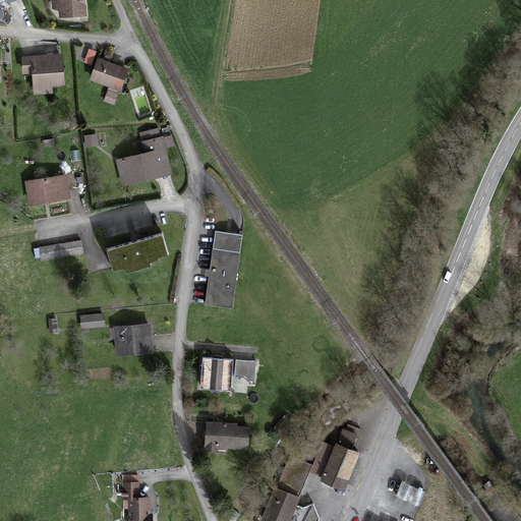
[(51,0),(52,5),(57,7),(57,15),(84,15),(83,0),(51,0)]
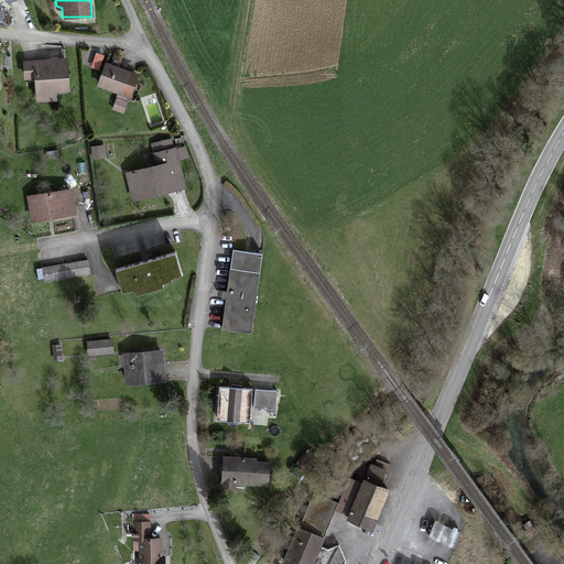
[(66,61),(25,63),(25,79),(36,79),(38,102),(57,101),(56,89),(67,89),(66,61)]
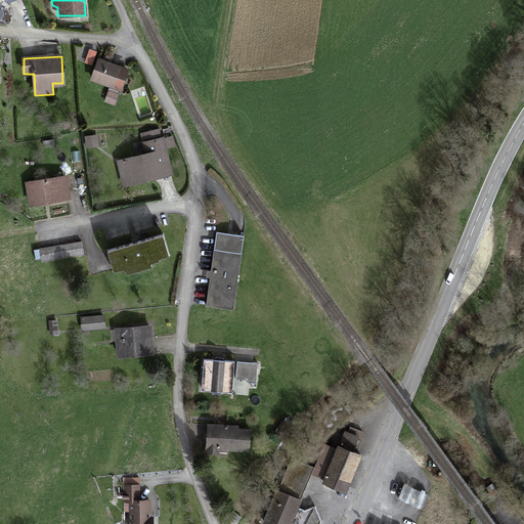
[(98,61),(91,80),(114,88),(121,70),(98,61)]
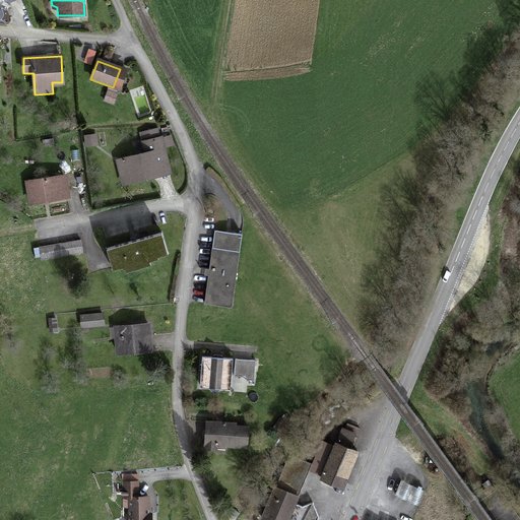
[(143,141),(159,137),(157,130),(142,134),(143,141)]
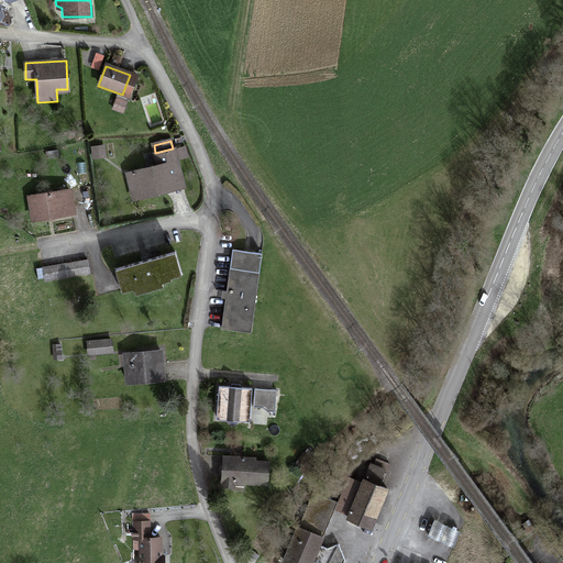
[(106,147),(91,147),(91,157),(106,157),(106,147)]
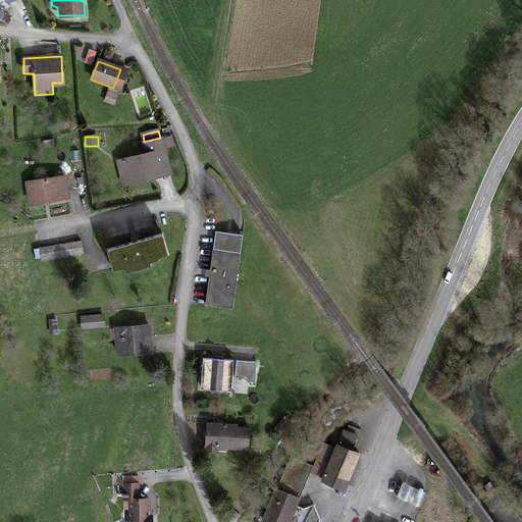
[(145,154),(116,161),(122,185),(170,172),(162,138),(160,138),(144,142),(142,142),(145,154)]
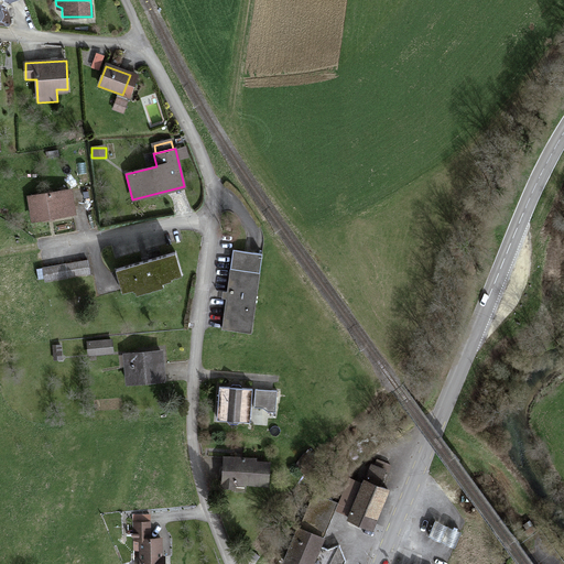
[(72,191),(30,196),(33,221),(75,215),(72,191)]
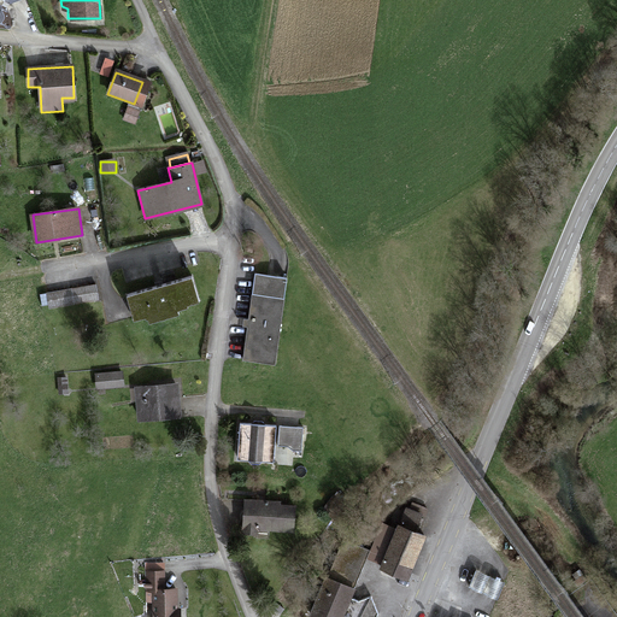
[(191,275),(127,295),(134,318),(146,315),(147,318),(178,307),(177,305),(198,298),(191,275)]
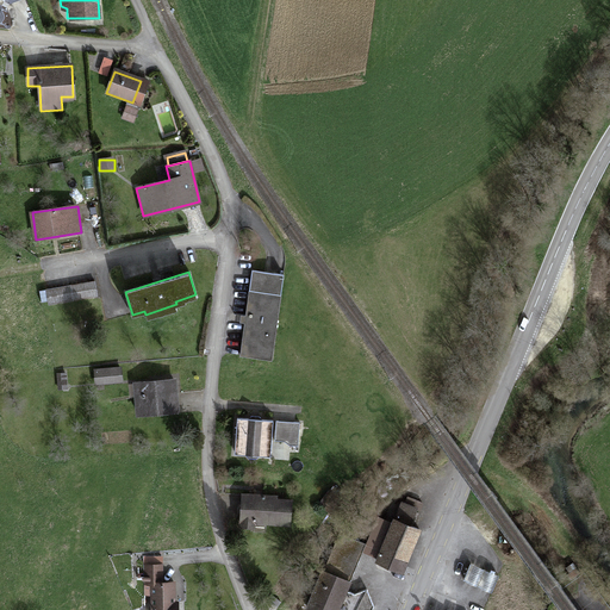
[(93,282),(47,291),(49,305),(95,297),(93,282)]
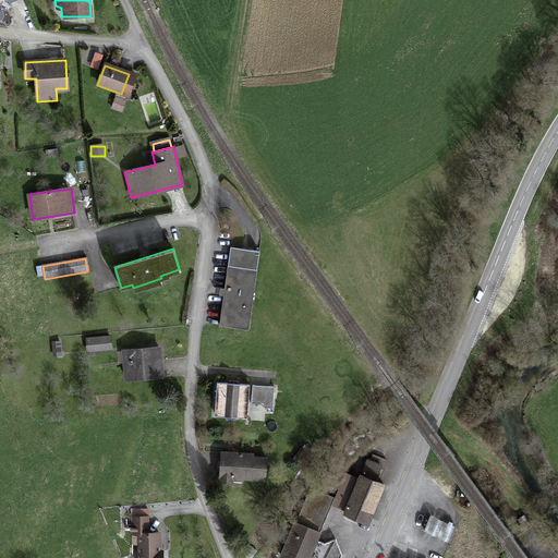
[(249,327),(255,270),(229,268),(226,290),(223,289),(222,295),(226,295),(222,324),(249,327)]
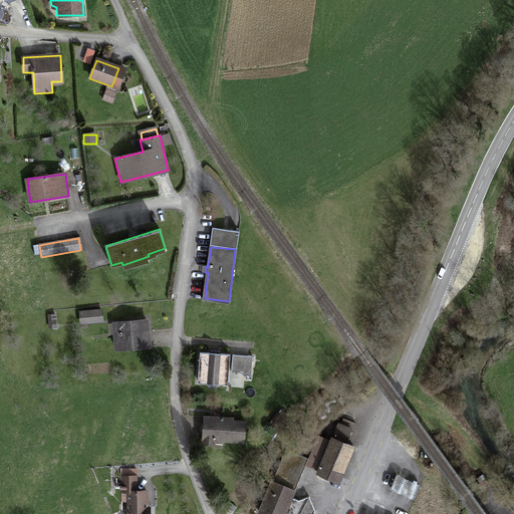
[(103,311),(79,312),(80,324),(104,322),(103,311)]
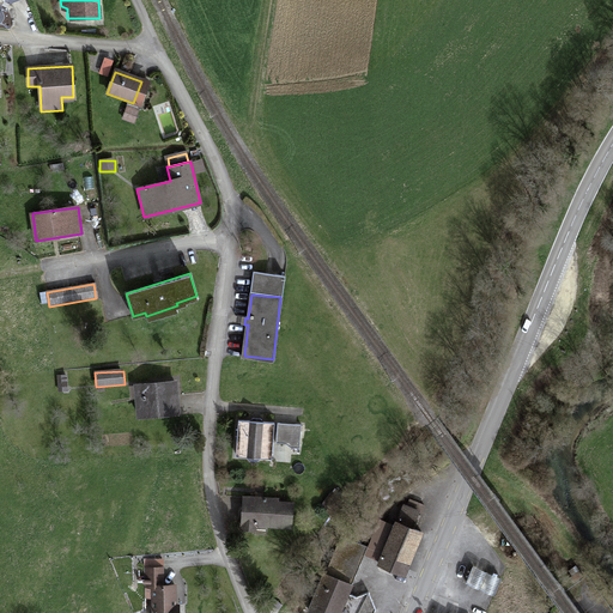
[(176,383),(137,386),(138,417),(178,413),(176,383)]
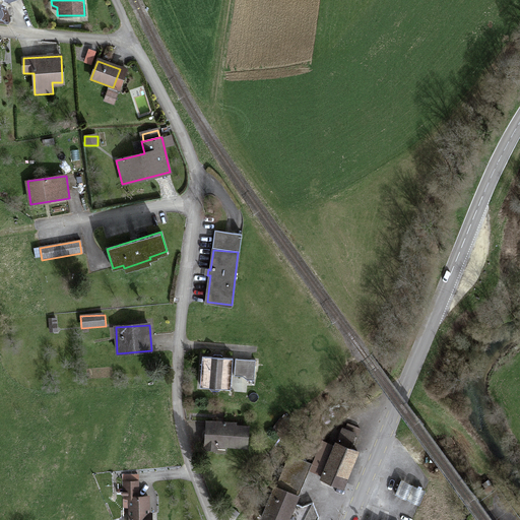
[(202,358),(201,384),(229,386),(231,359),(202,358)]
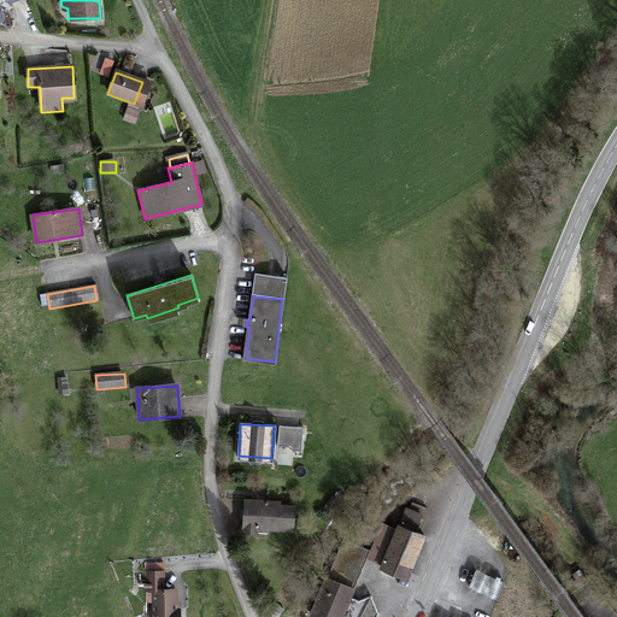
[(303,427),(278,425),(277,446),(288,446),(293,450),(301,451),(303,427)]
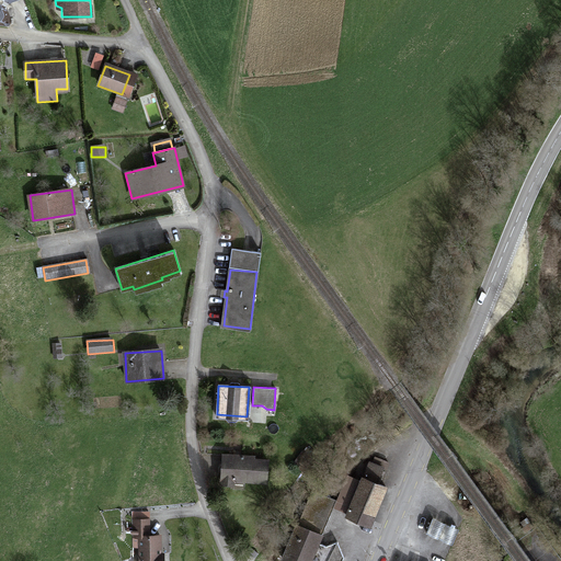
[(268,456),(225,456),(225,481),(268,481),(268,456)]
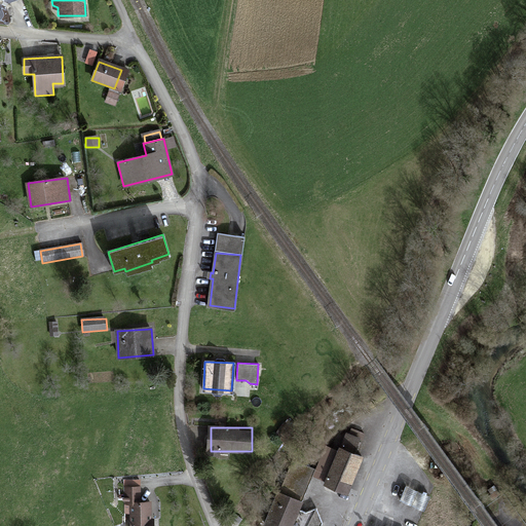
[(342,447),(355,453),(363,436),(349,430),(342,447)]
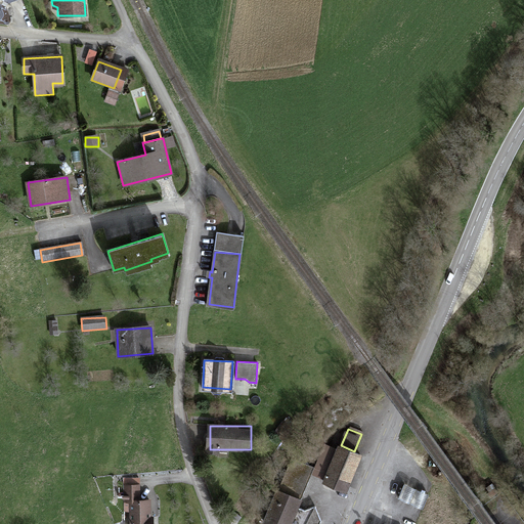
[(341,445),(325,482),(345,490),(360,453),(354,451),(341,445)]
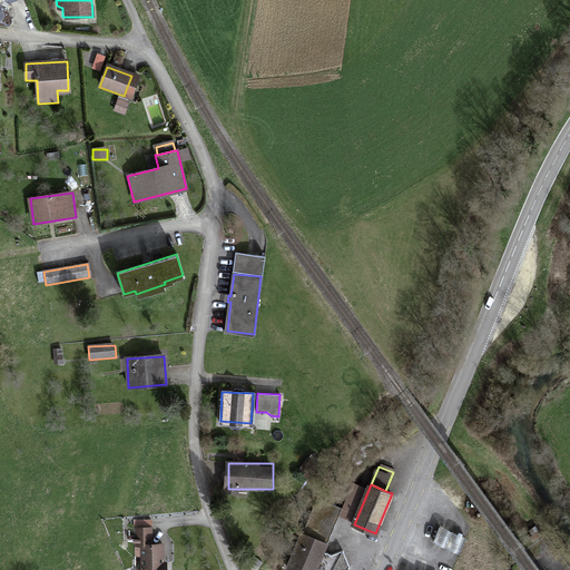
[(317,500),(288,568),(294,569),(346,569),(349,567),(343,552),(331,557),(323,552),(342,509),(317,500)]
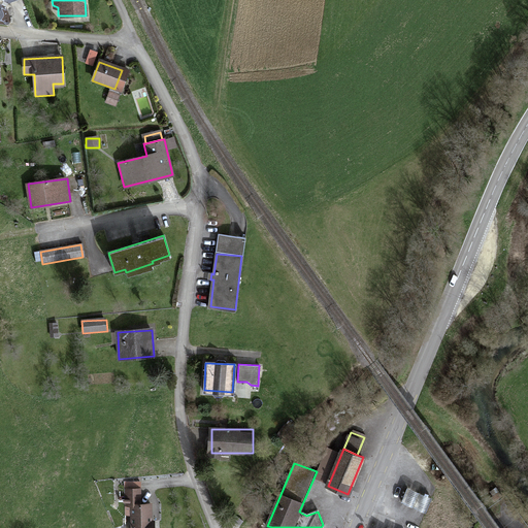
[(133,505),(140,505),(141,491),(126,491),(126,505),(133,505)]
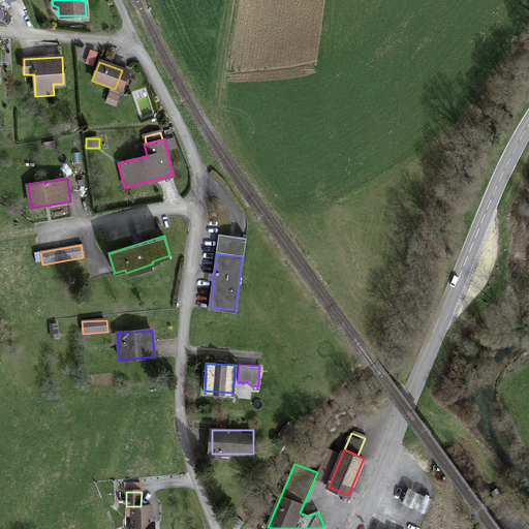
[(133,506),(132,528),(154,528),(155,527),(151,527),(151,507),(141,506),(133,506)]
